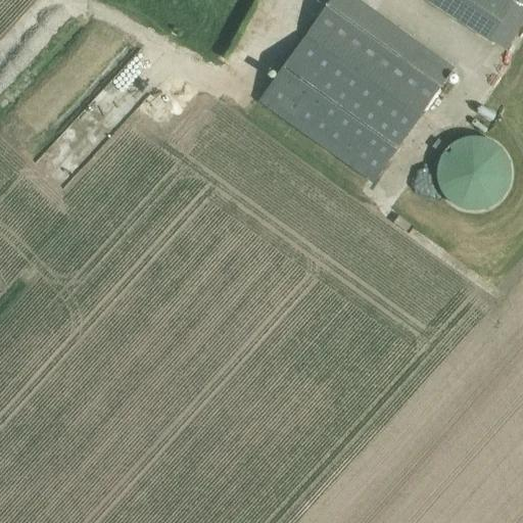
[(263,98),(260,102),(372,184),(455,68),(358,0),(331,0),(268,92),(262,87),(256,94),(263,98)]
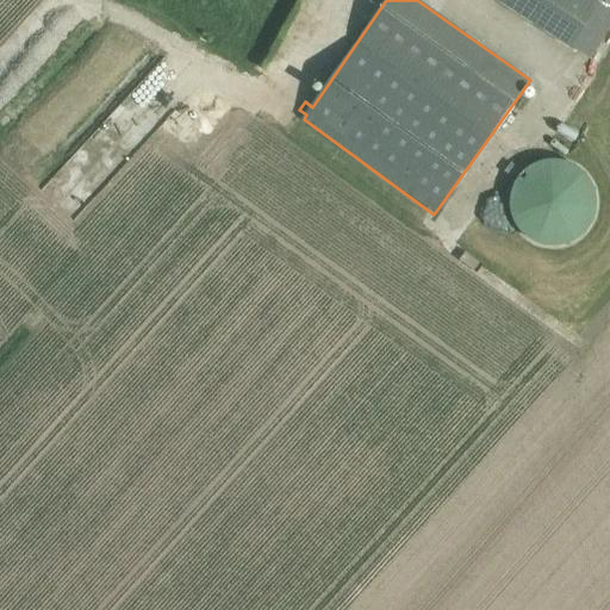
[(592,0),(498,0),(591,58),(609,27),(609,11),(599,5),(592,0)]
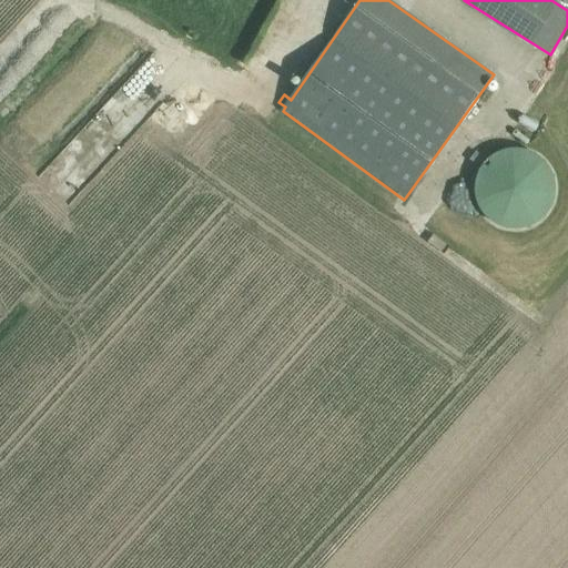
[(475,184),(475,189),(475,192),(475,195),(476,199),(477,202),(478,205),(480,209),(482,212),(484,214),(486,216),(489,220),(492,221),(495,223),(498,225),(501,226),(505,227),(508,229),(511,229),(515,229),(518,229),(521,229),(526,227),(529,226),(533,225),(535,223),(538,222),(541,220),(544,216),(546,214),(548,212),(550,209),(551,205),(553,202),(554,199),(555,195),(555,192),(556,189),(555,184),(555,181),(554,178),(553,174),(551,171),(550,168),(548,165),(546,162),(544,160),(541,158),(538,155),(535,153),(533,152),(529,150),(526,149),(521,149),(518,148),(515,148),(511,148),(508,149),(505,149),(501,150),(498,152),(495,153),(492,155),(489,158),(486,160),(484,162),(482,165),(480,168),(478,171),(477,174),(476,178),(475,181),(475,184)]
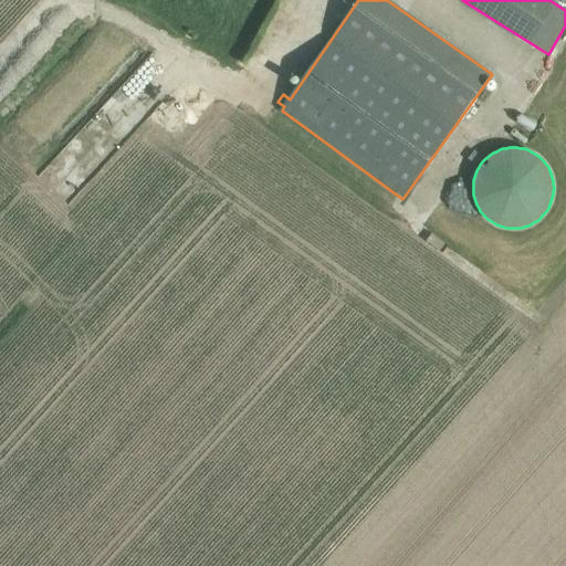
[(473,167),(478,159),(469,154),(464,161),(473,167)]
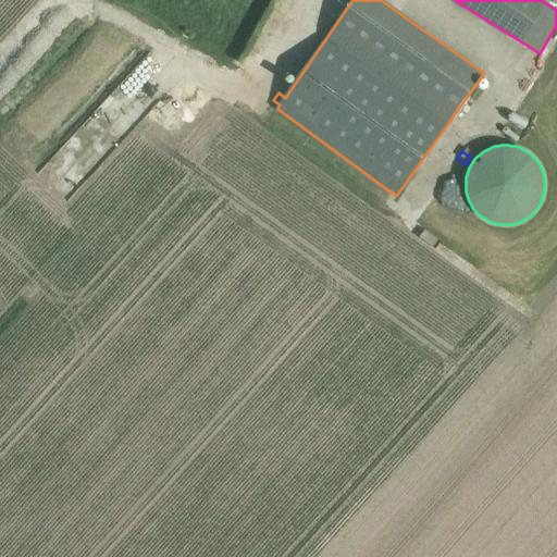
[(436,188),(449,198),(463,178),(450,169),(436,188)]
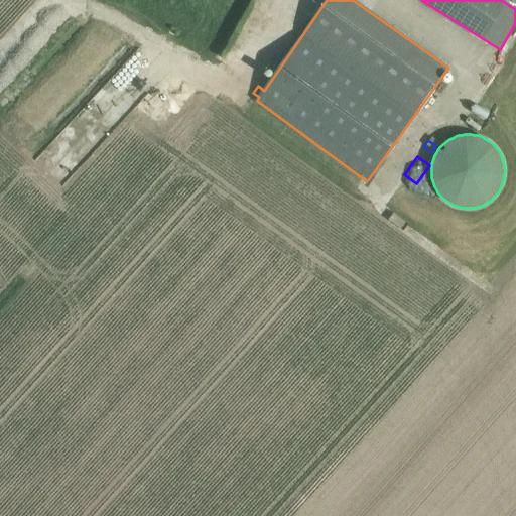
All buildings are outlined.
